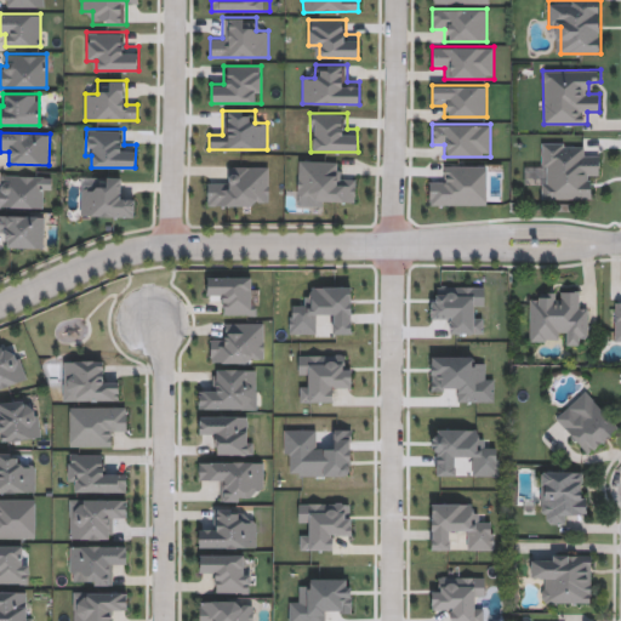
[(541,198),(542,142),(587,142),(587,155),(600,155),(599,175),(590,175),(590,199),(541,198)]
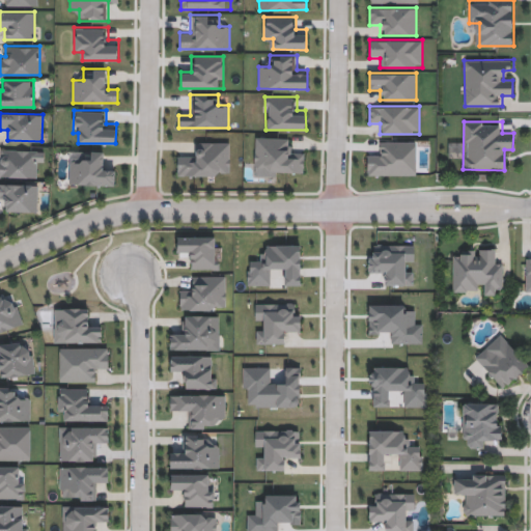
[(304,150),(304,172),(254,171),(255,137),(291,138),(291,149),(304,150)]
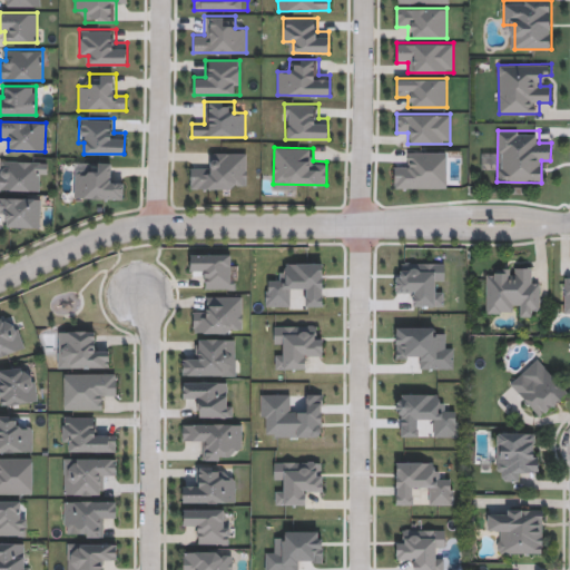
[(190,188),(190,164),(213,164),(213,151),(247,151),(247,188),(190,188)]
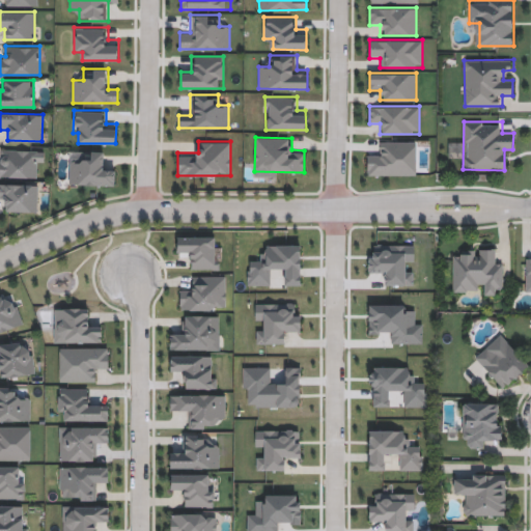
[(368,175),(368,152),(379,152),(379,141),(417,141),(417,175),(368,175)]
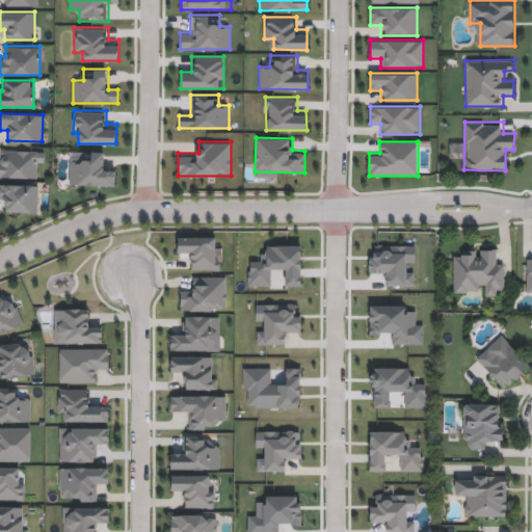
[(0,150),(37,150),(37,178),(0,178),(0,150)]
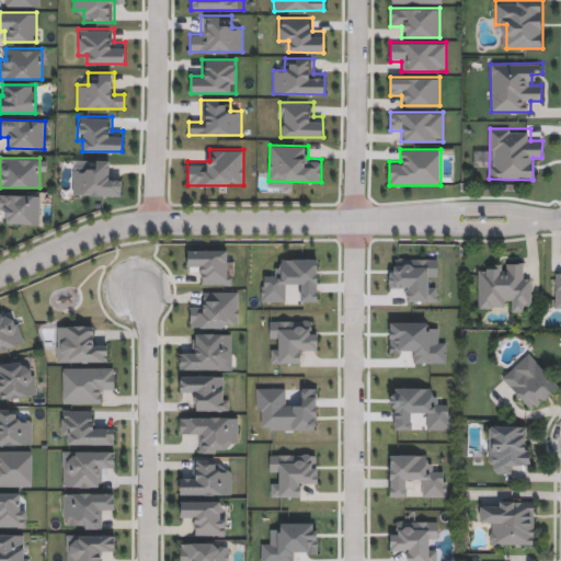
[(121,195),(73,195),(73,170),(87,171),(87,160),(111,160),(111,178),(122,178),(121,195)]
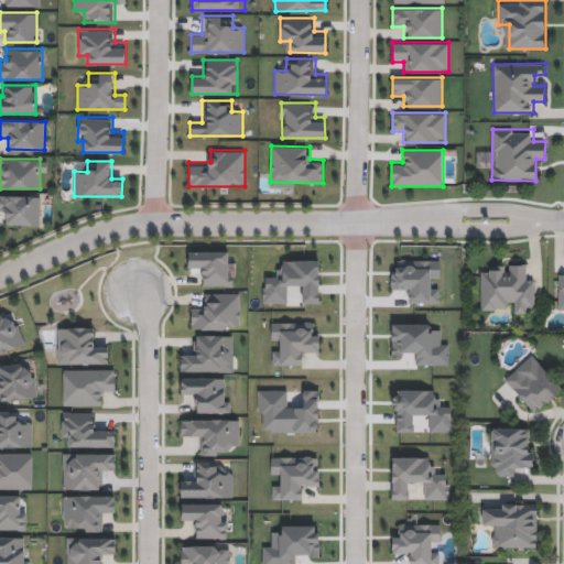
[(0,195),(39,195),(39,224),(3,224),(3,213),(0,213),(0,195)]
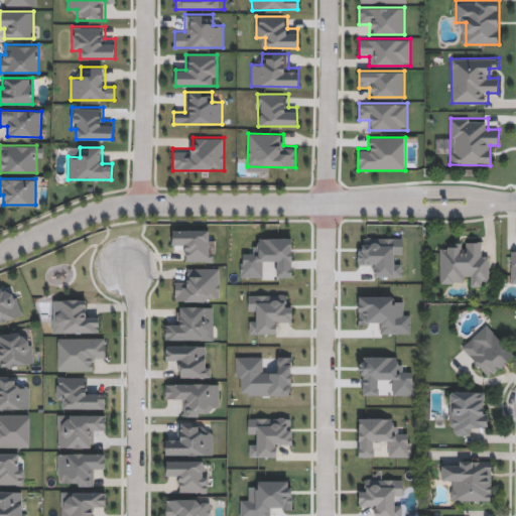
[(213,264),(183,264),(183,244),(172,244),(172,232),(213,232),(213,264)]
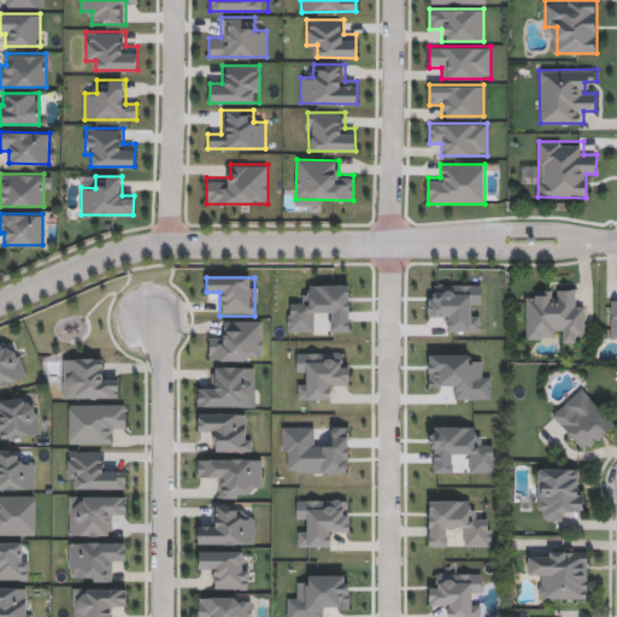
[(585,344),(558,344),(526,344),(526,300),(536,300),(535,292),(573,291),(573,303),(583,303),(585,344)]
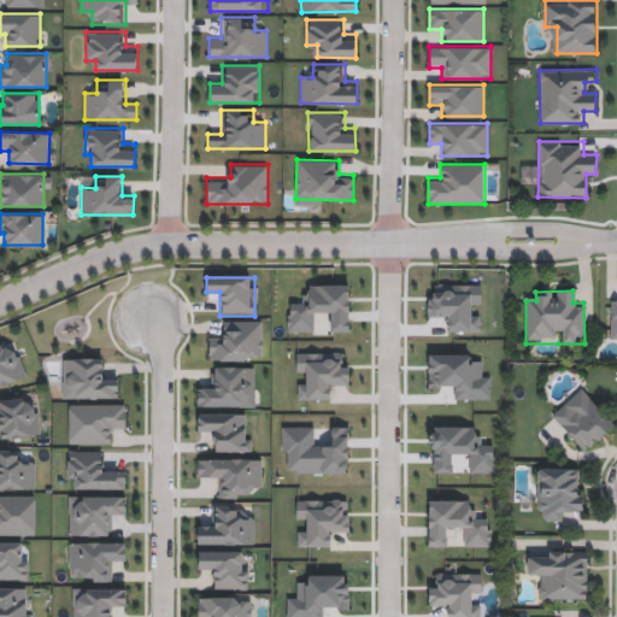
[(263,364),(210,364),(210,335),(223,335),(223,323),(263,323),(263,364)]
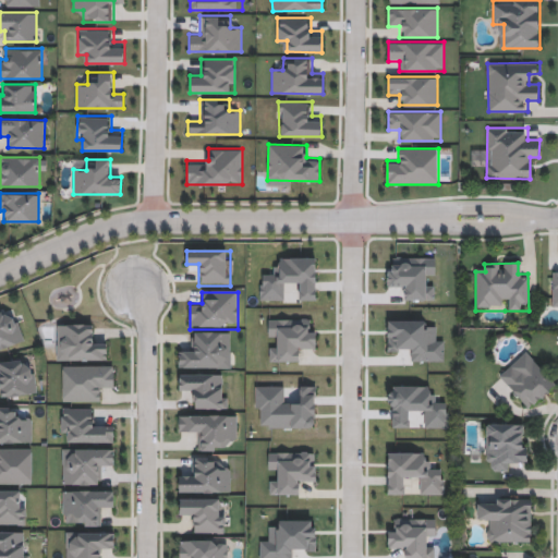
[(0,315),(15,312),(25,344),(0,351),(0,315)]
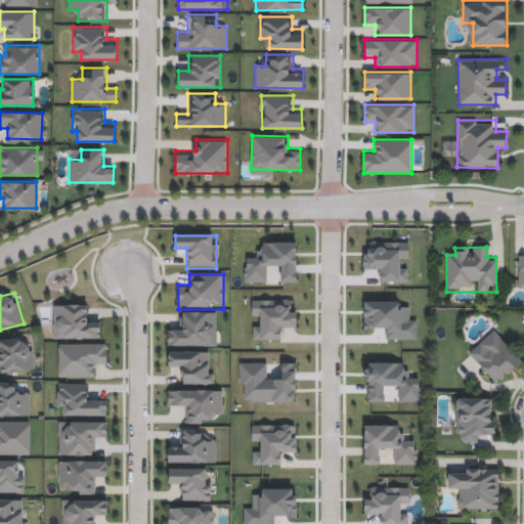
[(89,306),(89,320),(99,320),(99,340),(54,340),(54,306),(89,306)]
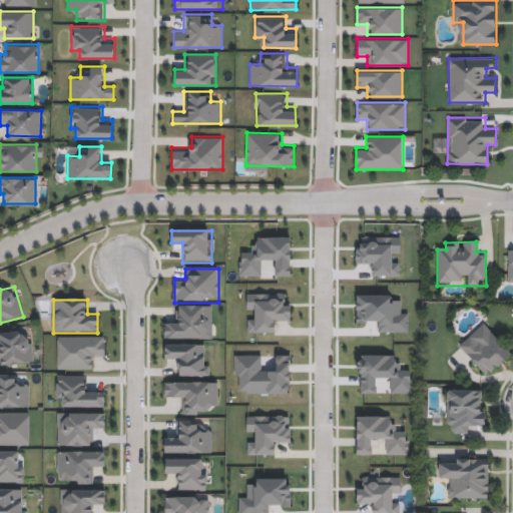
[(212,307),(212,341),(164,341),(164,328),(174,328),(174,307),(212,307)]
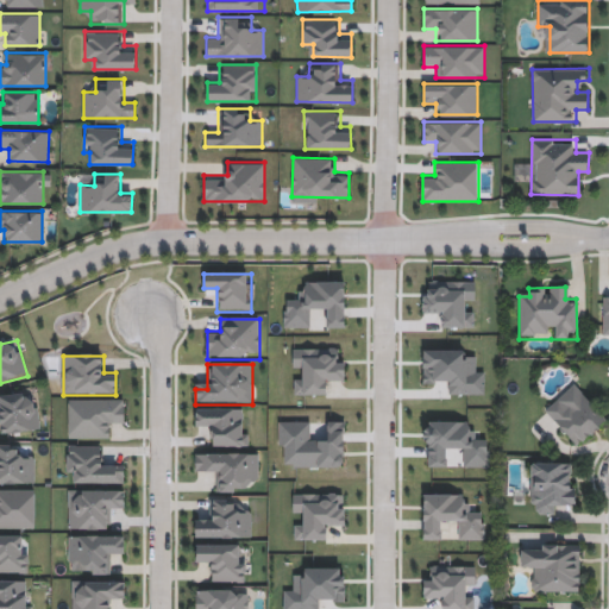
[(572,384),(608,419),(579,449),(544,413),(572,384)]
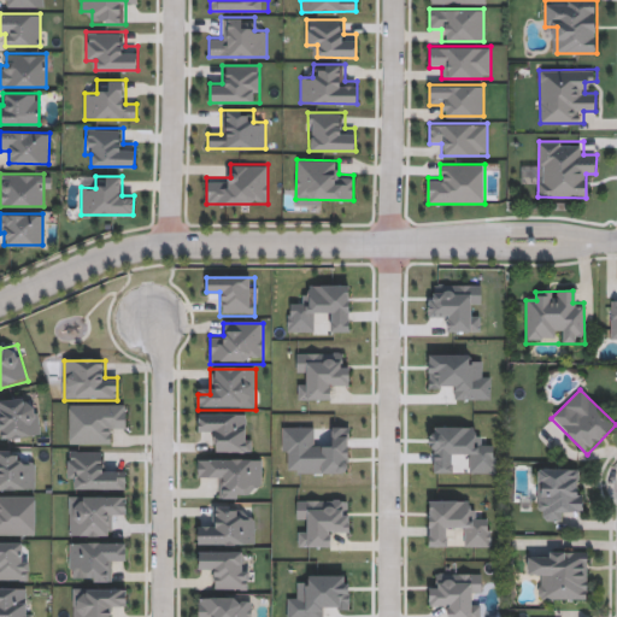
[(41,438),(0,441),(0,403),(27,400),(28,410),(39,409),(41,438)]
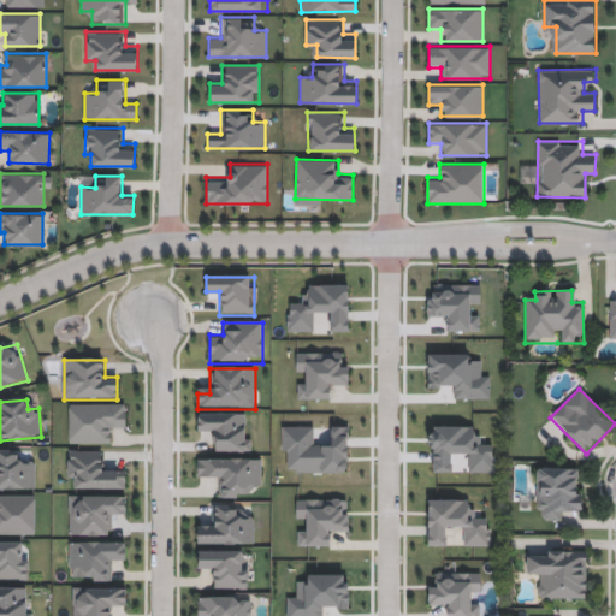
[(125,406),(125,433),(113,433),(113,445),(70,445),(70,406),(125,406)]
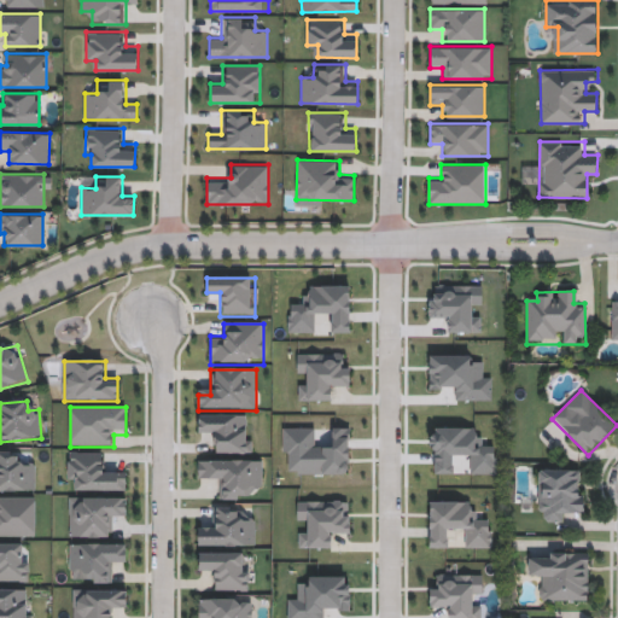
[(251,454),(211,455),(211,438),(198,438),(198,417),(251,415),(251,454)]
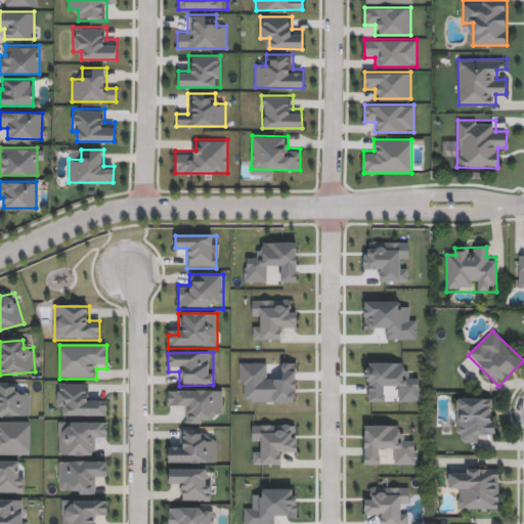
[(0,384),(18,384),(18,395),(30,395),(30,418),(0,418),(0,384)]
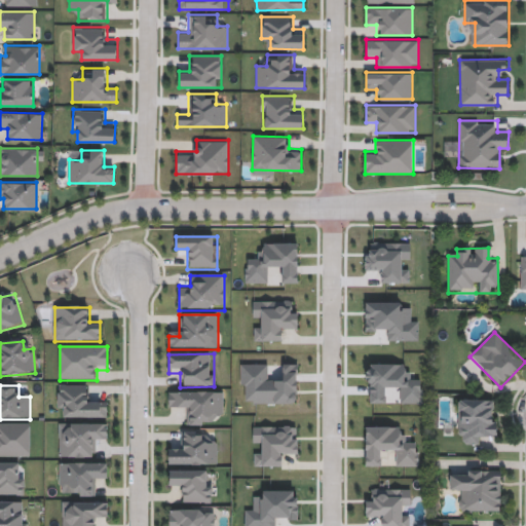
[(107,419),(66,419),(66,409),(58,409),(58,386),(88,386),(87,399),(107,399),(107,419)]
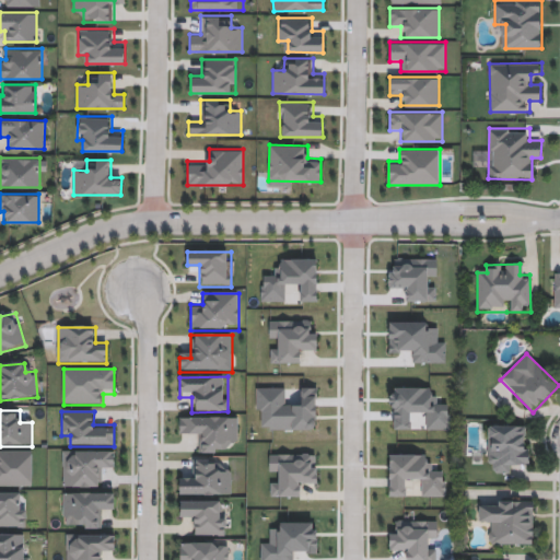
[(201,454),(201,433),(179,433),(179,419),(238,418),(238,442),(226,442),(226,454),(201,454)]
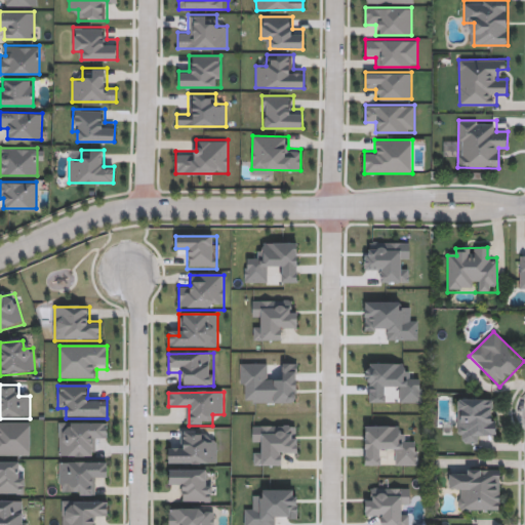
[(495,435),(478,435),(478,444),(456,444),(457,400),(496,400),(495,435)]
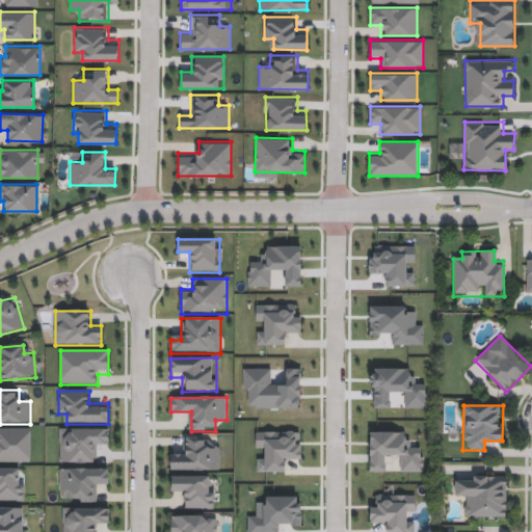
[(31,463),(0,463),(0,429),(31,429),(31,463)]
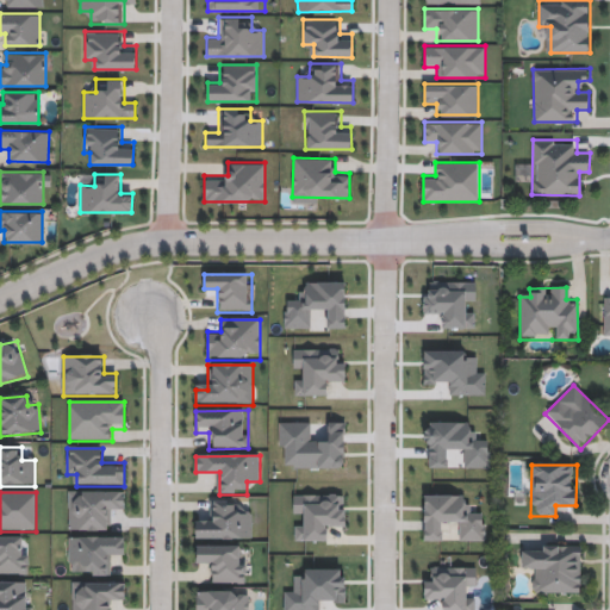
[(124,492),(124,508),(112,508),(112,533),(69,533),(68,492),(124,492)]
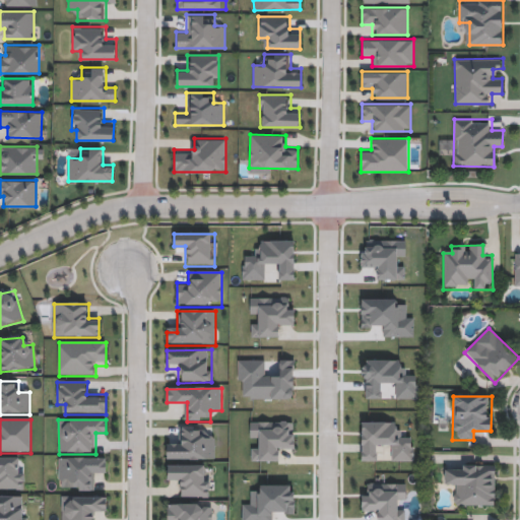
[(204,427),(204,438),(215,438),(215,462),(167,462),(167,445),(178,445),(178,427),(204,427)]
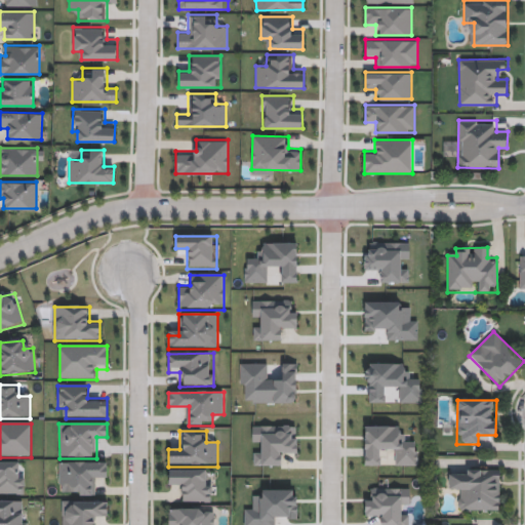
[(0,462),(24,462),(24,495),(0,495),(0,462)]
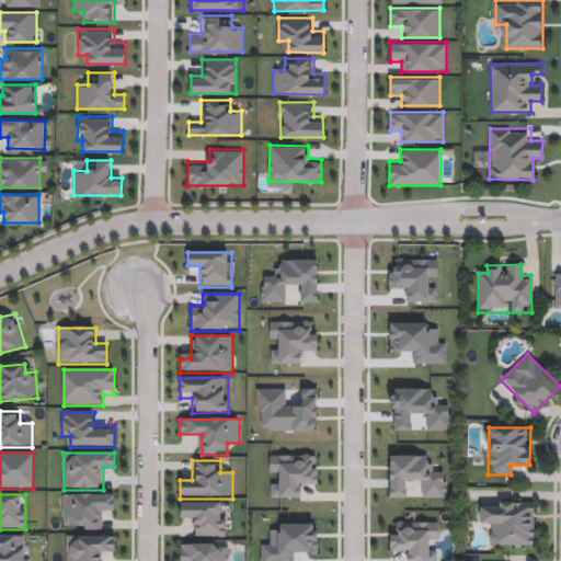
[(113,495),(113,508),(103,508),(103,530),(64,530),(64,495),(113,495)]
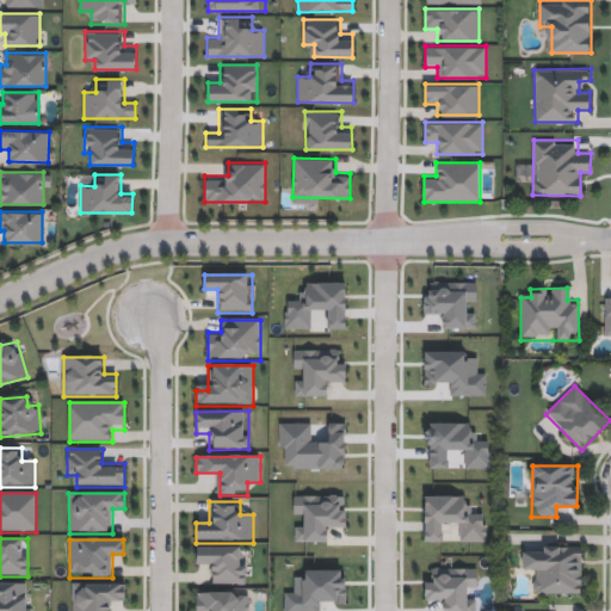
[(581,547),(581,594),(535,594),(535,571),(522,571),(522,547),(581,547)]
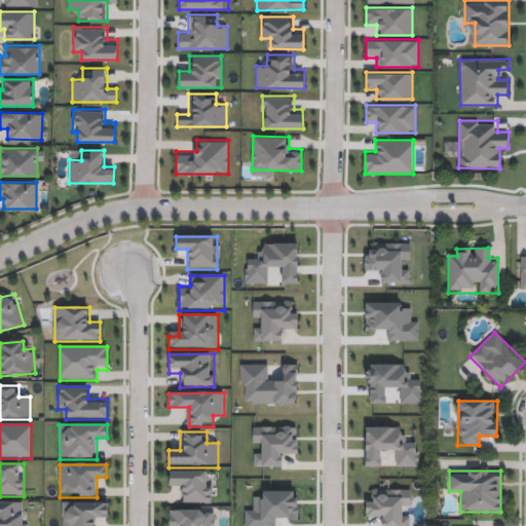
[(181,503),(181,490),(170,490),(170,472),(212,472),(212,503),(181,503)]
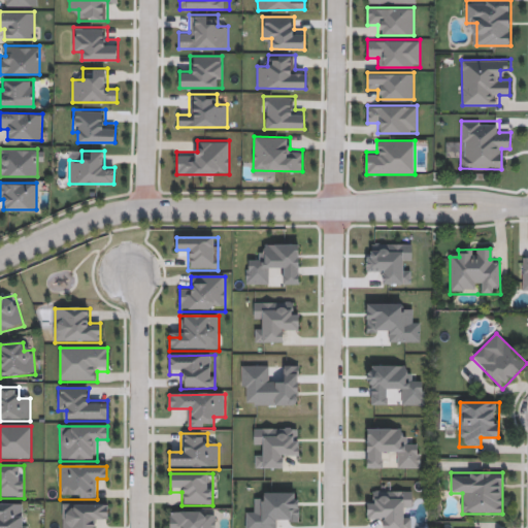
[(367,521),(367,502),(376,502),(376,492),(411,492),(411,515),(411,527),(380,527),(380,521),(367,521)]
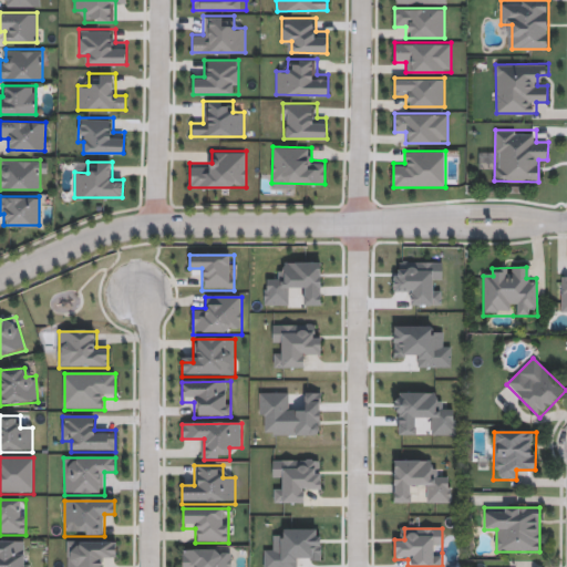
[(0,566),(0,542),(26,542),(26,566),(31,566),(0,566)]
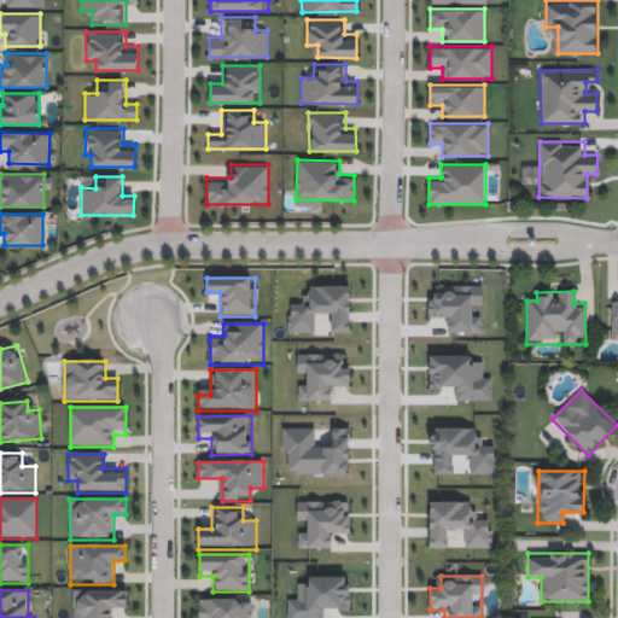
[(114,617),(74,617),(74,590),(127,590),(127,611),(114,611),(114,617)]
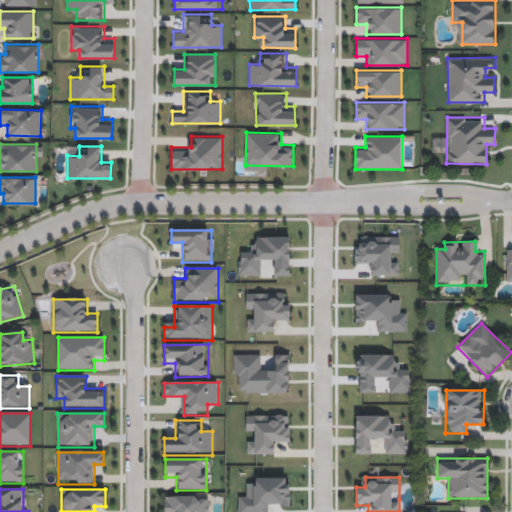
[(209,511),(165,511),(165,497),(209,497),(209,511)]
